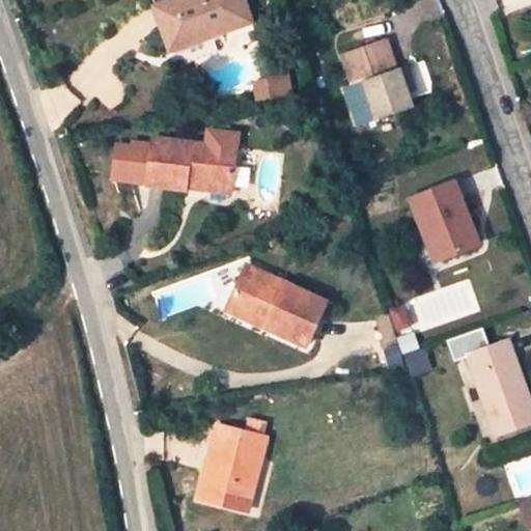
[(245,0),(171,0),(156,6),(170,44),(204,30),(207,36),(252,20),(245,0)]
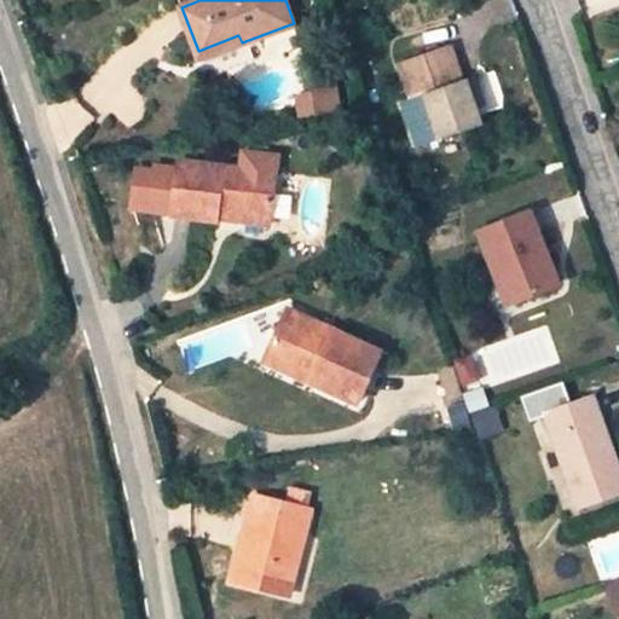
[(200,57),(242,42),(238,35),(198,51),(200,57)]
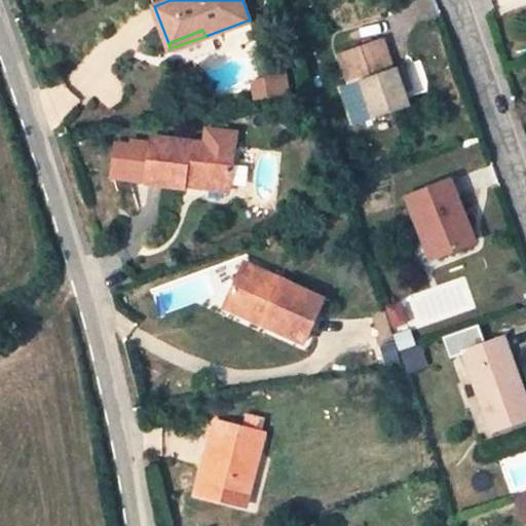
[(393,70),(383,40),(341,53),(350,84),(360,80),(373,116),(405,105),(400,90),(412,86),(405,67),(393,70)]
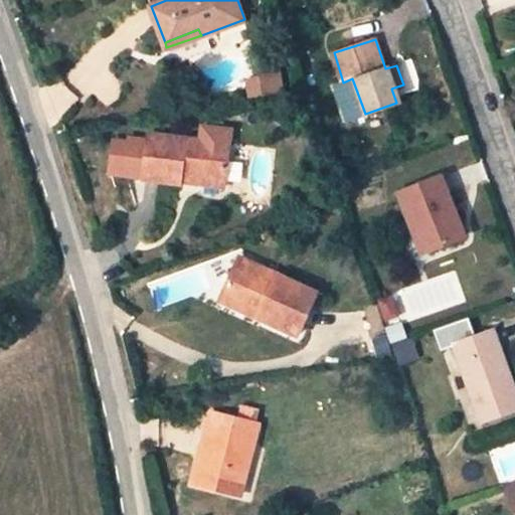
[(248,98),(285,92),(282,71),(245,76),(248,98)]
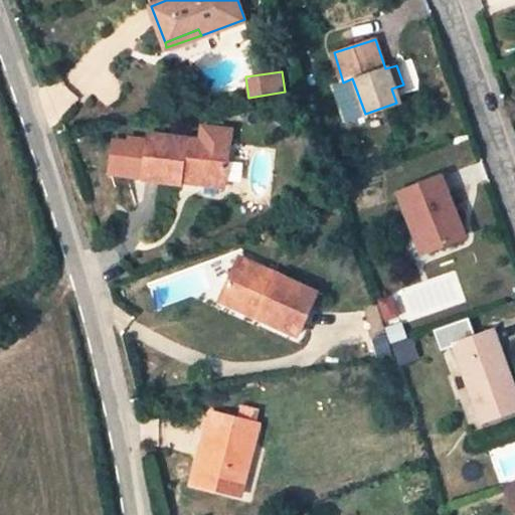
[(352,78),(343,82),(356,118),(365,114),(352,78)]
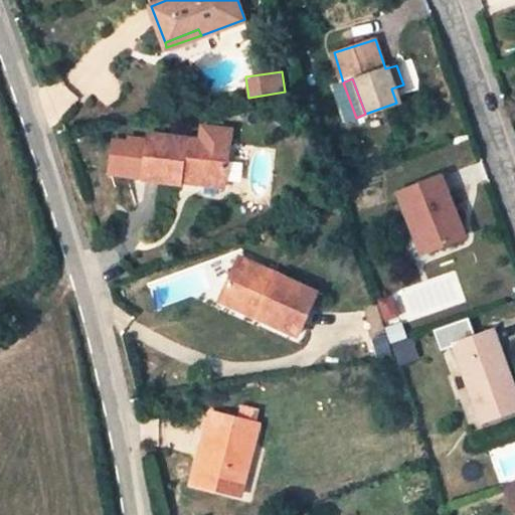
[(229,144),(149,135),(145,179),(179,182),(180,171),(190,171),(189,176),(225,180),(229,144)]
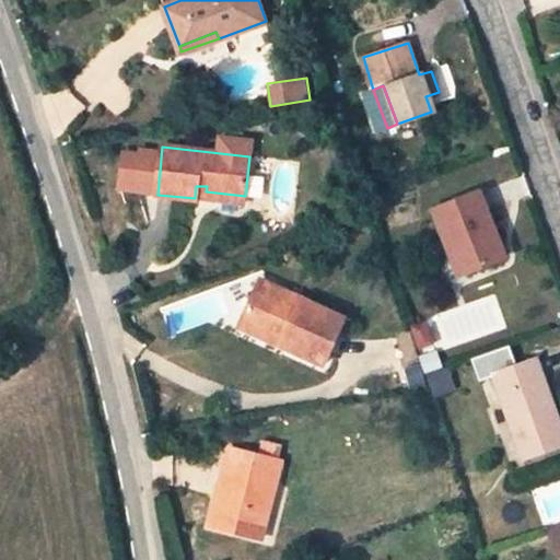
[(206,199),(206,191),(207,186),(196,186),(195,198),(206,199)]
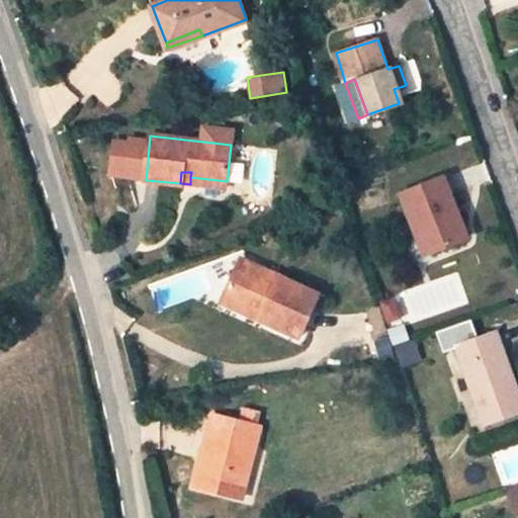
[(227,187),(227,181),(190,177),(190,184),(227,187)]
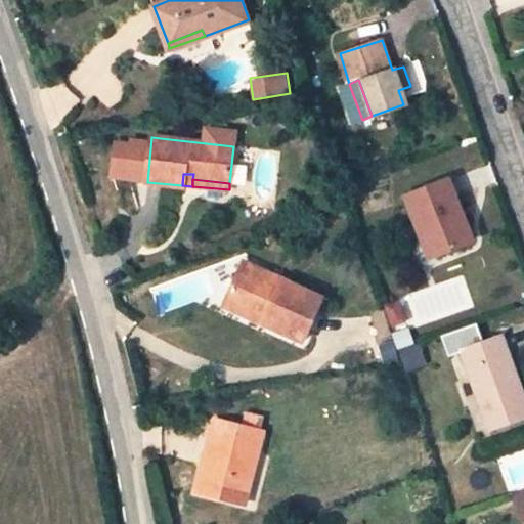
[(473,239),(448,180),(405,197),(417,223),(426,220),(439,253),(473,239)]
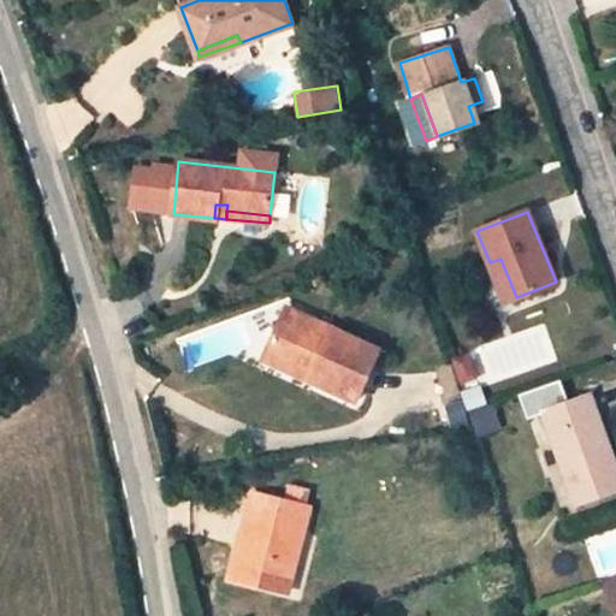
[(501,259),(490,262),(507,302),(516,297),(501,259)]
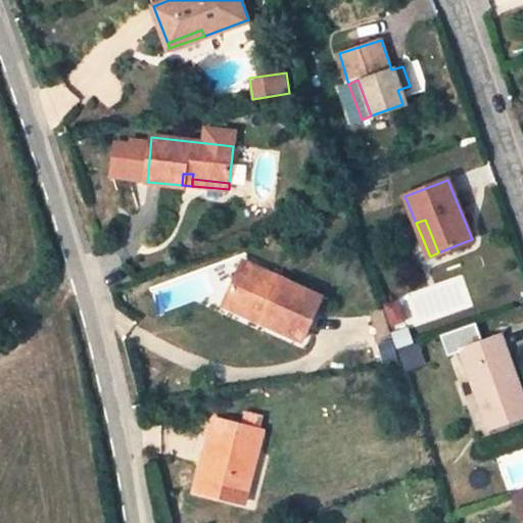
[(323,296),(244,260),(227,297),(267,315),(264,321),(304,338),(323,296)]
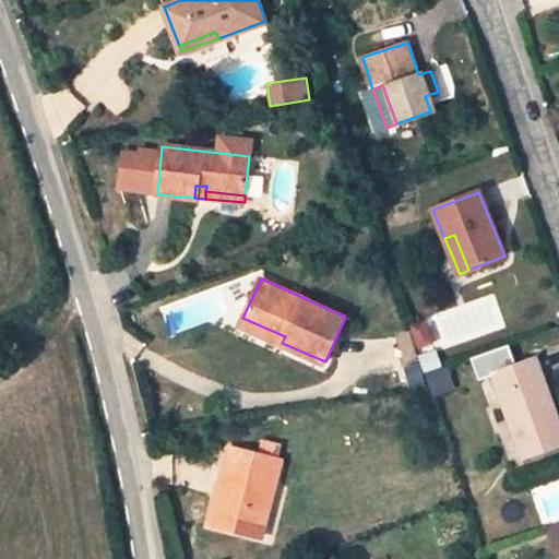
[(239,324),(282,343),(285,336),(242,318),(239,324)]
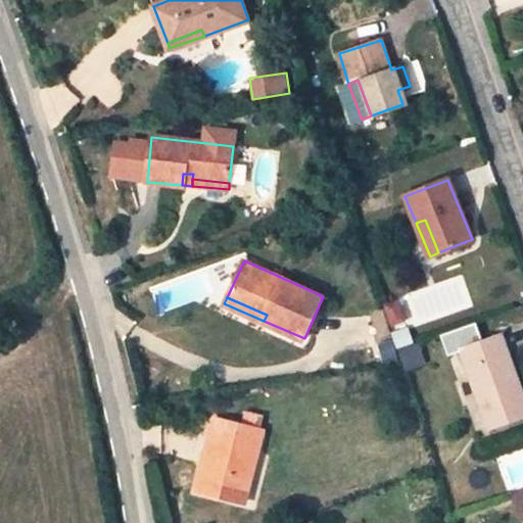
[(406,320),(398,301),(387,305),(393,324),(406,320)]
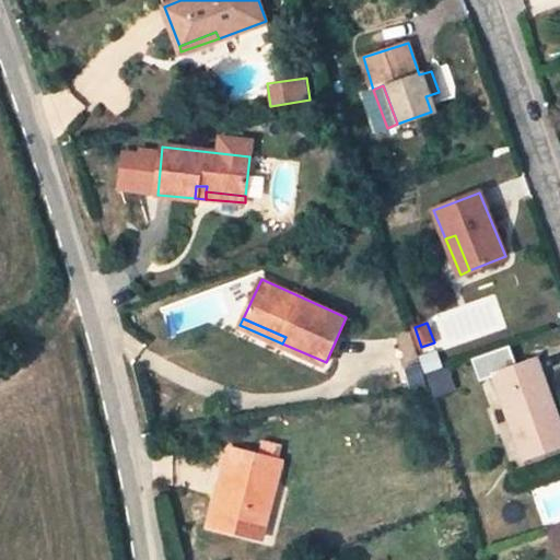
[(443,366),(438,351),(421,357),(427,372),(443,366)]
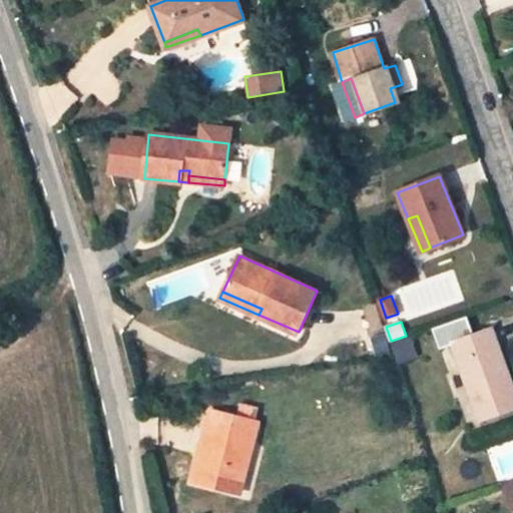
[(512,386),(492,329),(454,343),(481,419),(512,408),(512,386)]
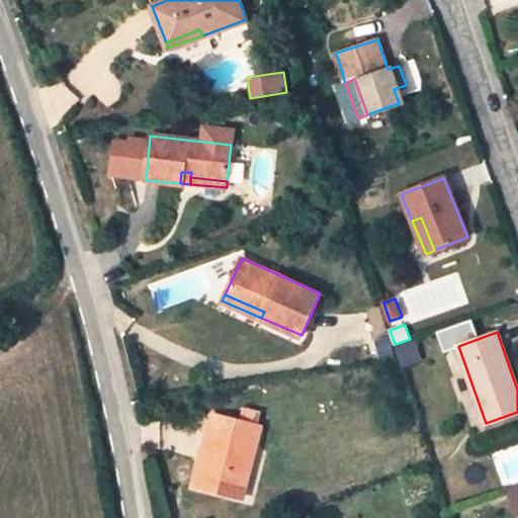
[(260,427),(214,415),(197,486),(242,497),(260,427)]
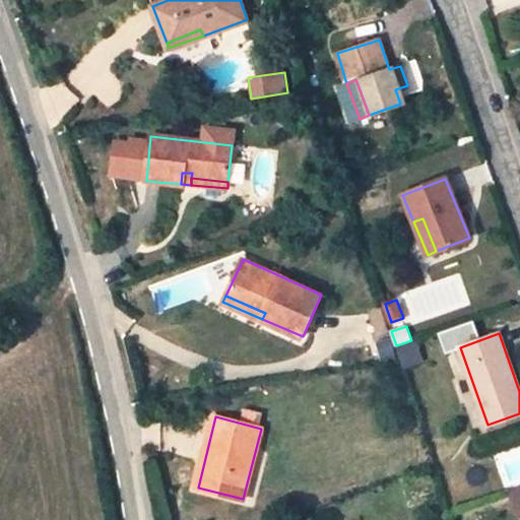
[(519,519),(519,485),(508,490),(517,514),(519,515),(519,519)]
